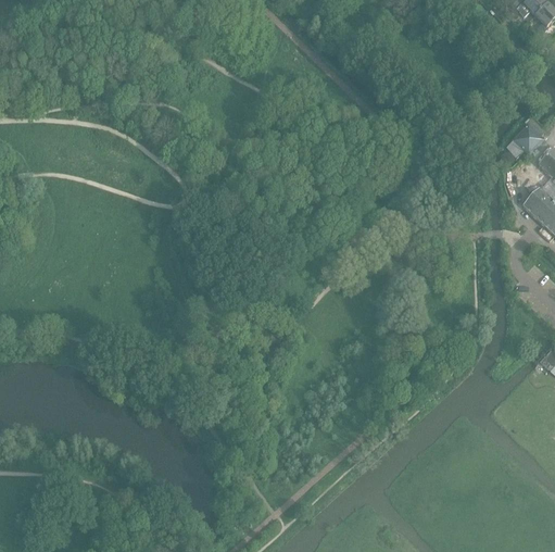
[(526,7),(533,14),(545,2),(543,0),(525,0),(522,2),(516,8),(520,12),(526,7)]
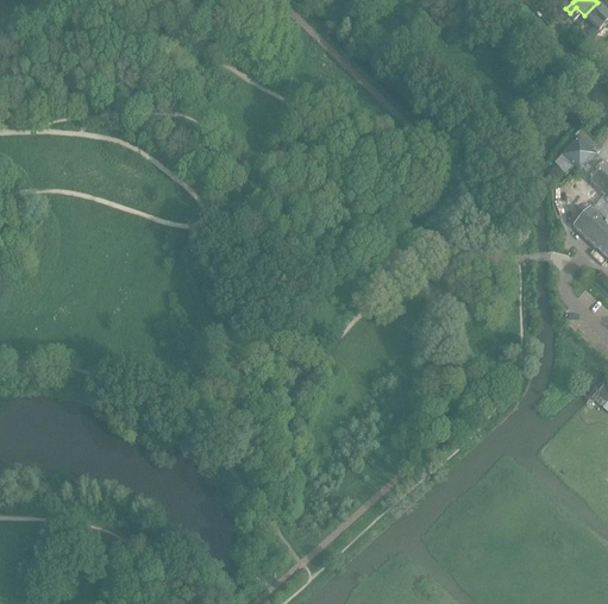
[(597,29),(607,17),(607,11),(607,12),(597,2),(584,16),(594,25),(588,31),(591,36),(599,29),(597,29)]
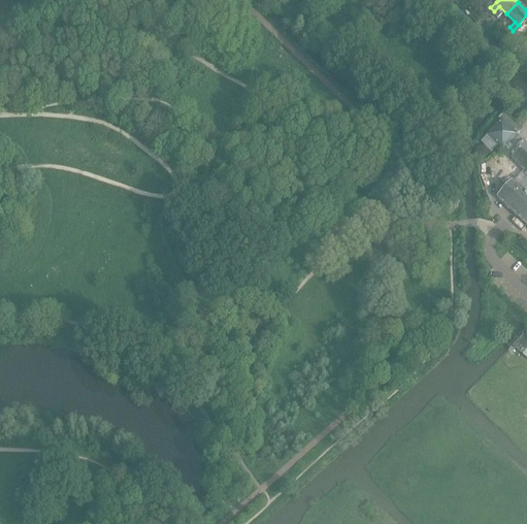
[(506,39),(514,45),(519,41),(512,34),(506,39)]
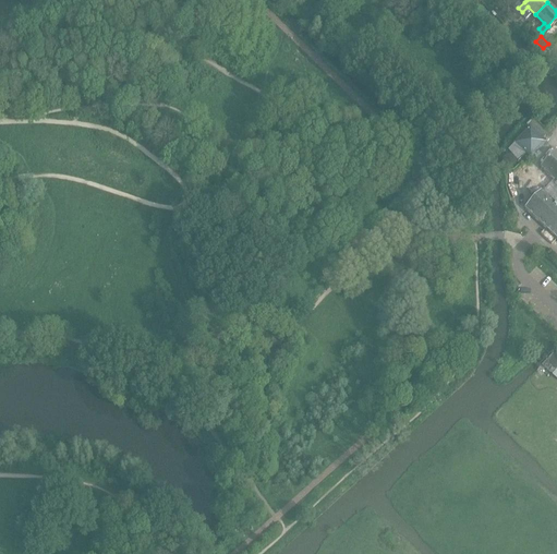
[(546,139),(544,136),(529,121),(512,139),(530,155),(546,139)]
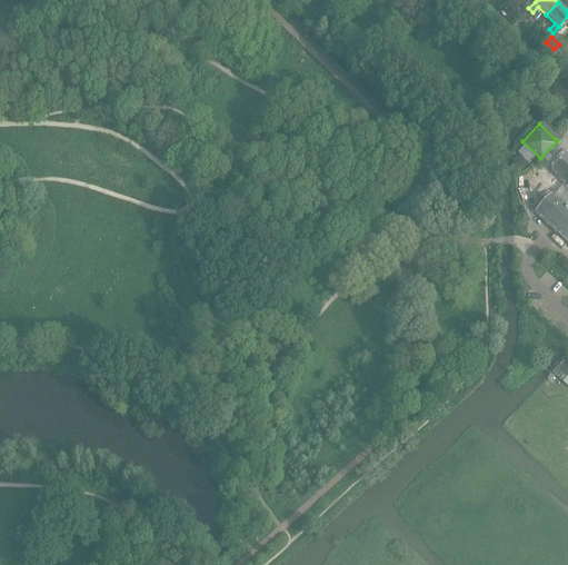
[(527,160),(531,156),(532,156),(522,146),(518,150),(527,160)]
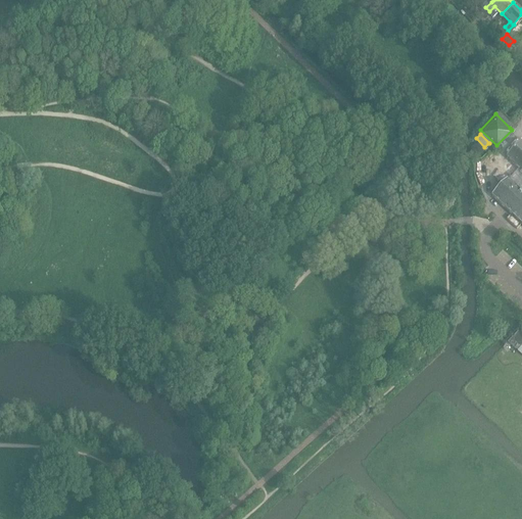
[(508,149),(505,152),(511,158),(505,164),(506,167),(512,172),(521,181),(521,179),(521,140),(519,138),(515,142),(508,149)]
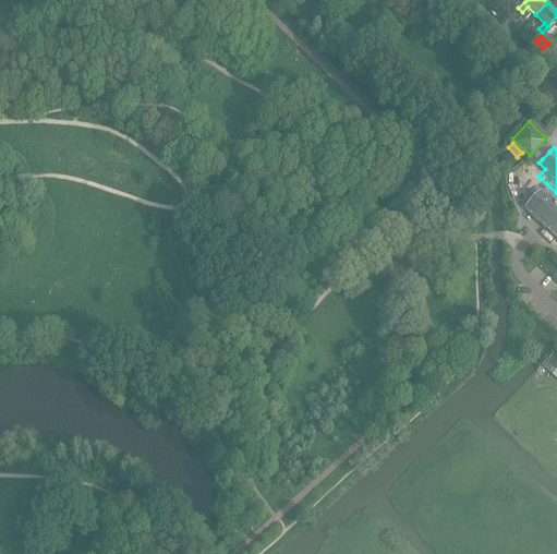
[(501,155),(501,159),(504,163),(508,165),(512,164),(515,161),(516,156),(512,153),(509,149),(504,152),(501,155)]
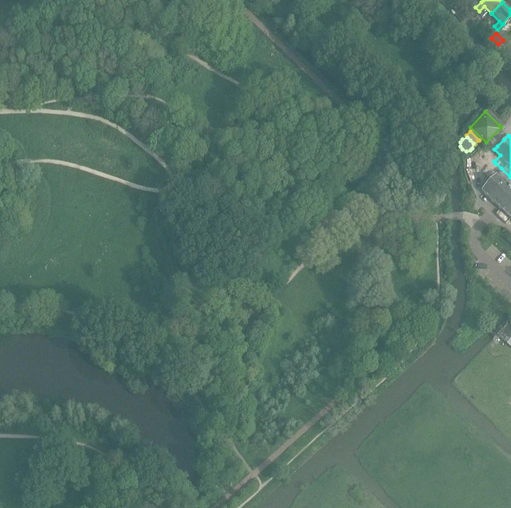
[(480,188),(503,209),(510,200),(510,177),(501,168),(497,173),(495,172),(480,188)]
